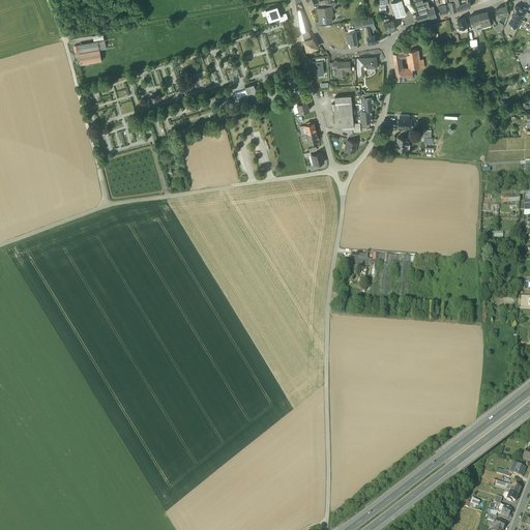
[(405,15),(400,0),(391,3),(393,9),(394,9),(396,17),(405,15)]
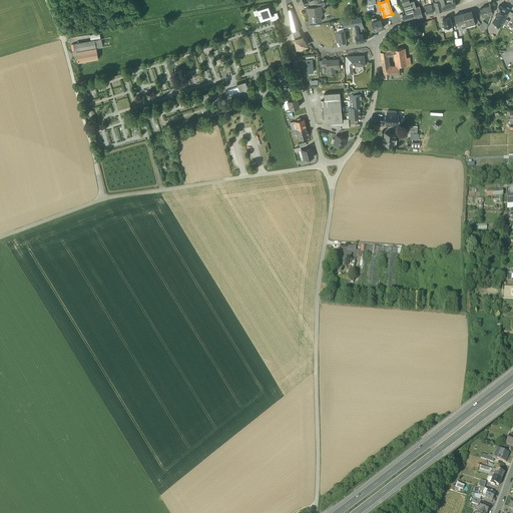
[(402,0),(403,2),(406,15),(414,13),(413,9),(411,4),(409,2),(408,0),(402,0)]
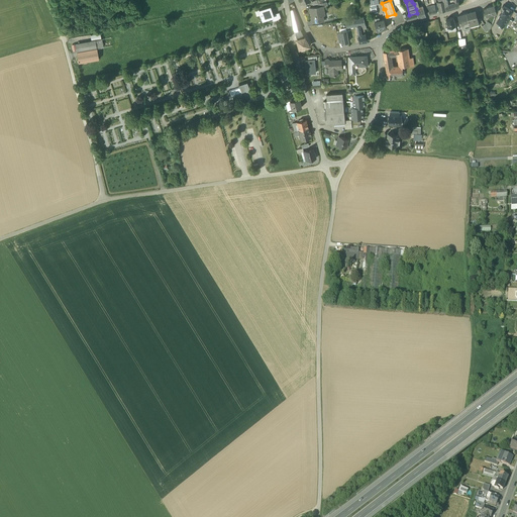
[(438,0),(439,2),(437,3),(440,12),(446,11),(444,6),(443,0),(438,0)]
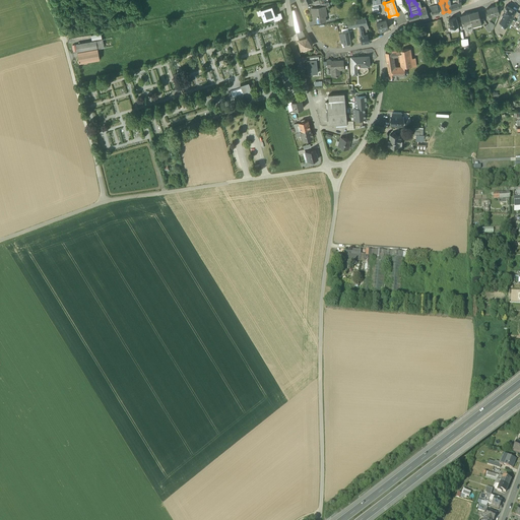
[(460,0),(455,0),(456,4),(450,5),(447,6),(449,11),(454,9),(462,7),(460,0)]
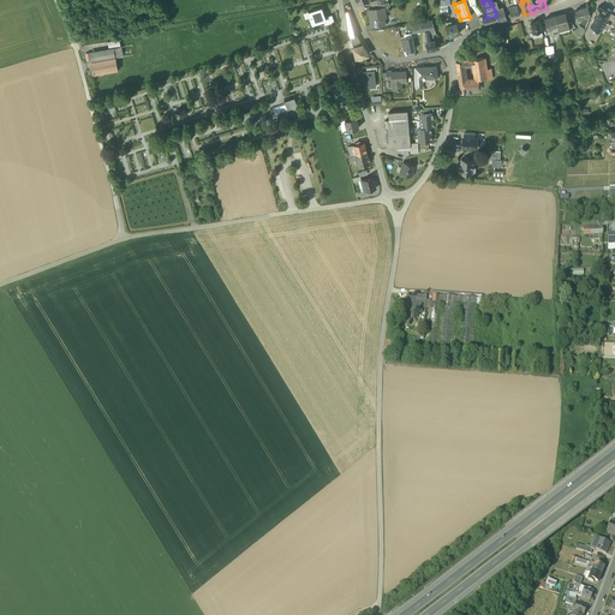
[(579,10),(575,11),(578,19),(590,16),(587,6),(579,9),(579,10)]
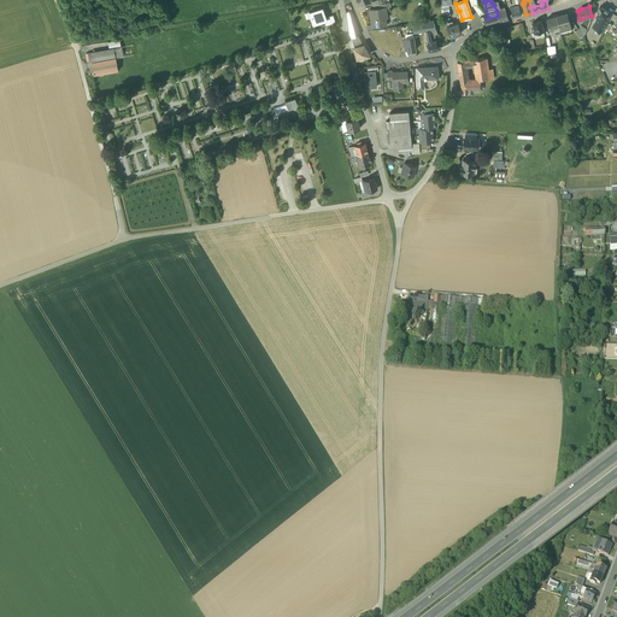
[(324,21),(327,21),(325,18),(322,7),(310,12),(313,24),(324,21)]
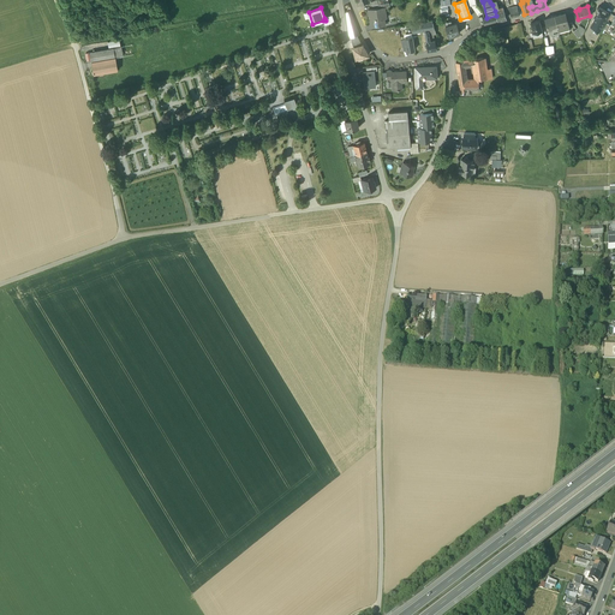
[(378,9),(368,11),(371,28),(383,25),(382,18),(387,18),(384,9),(384,7),(378,9)]
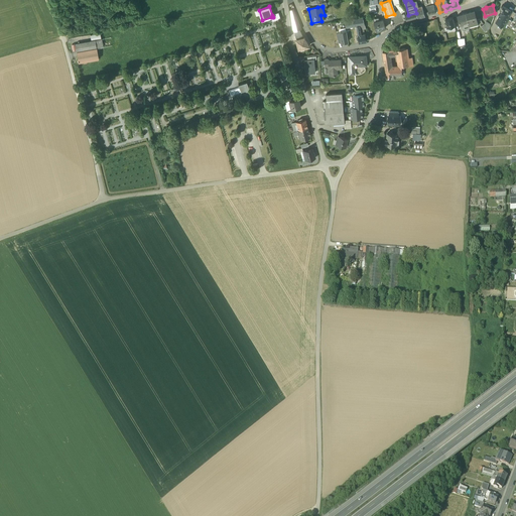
[(511,10),(503,6),(499,13),(500,14),(496,21),(503,24),(511,10)]
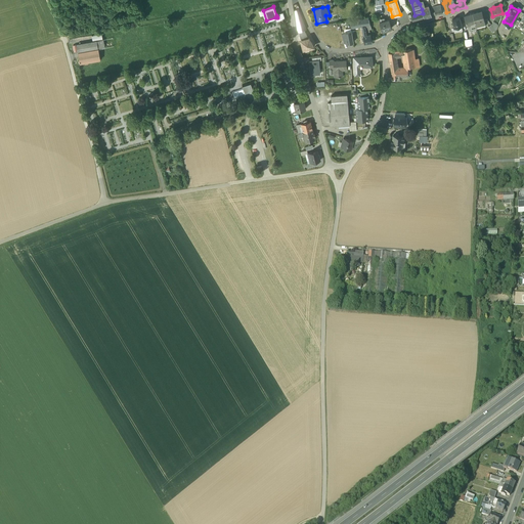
[(422,9),(423,13),(424,17),(425,18),(432,16),(429,7),(422,9)]
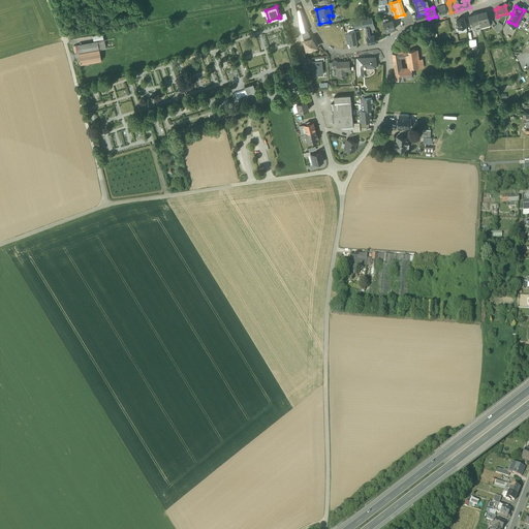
[(302,33),(309,30),(301,10),(298,11),(300,29),(302,33)]
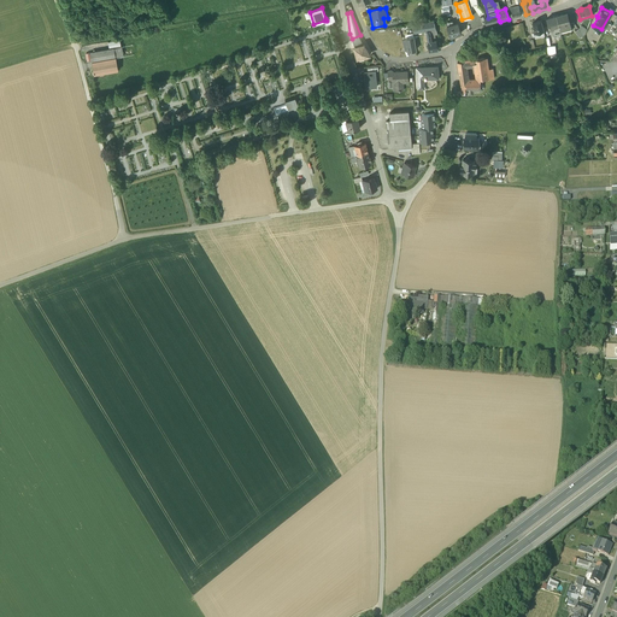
[(562,16),(556,17),(560,31),(571,29),(569,21),(566,13),(562,15),(562,16)]
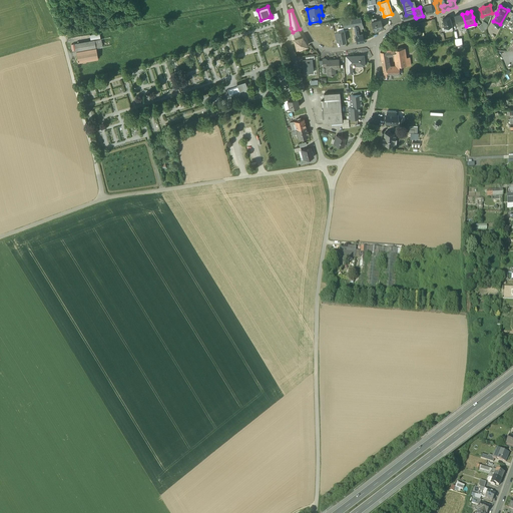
[(279,19),(277,13),(271,15),(272,17),(270,17),(271,22),(279,19)]
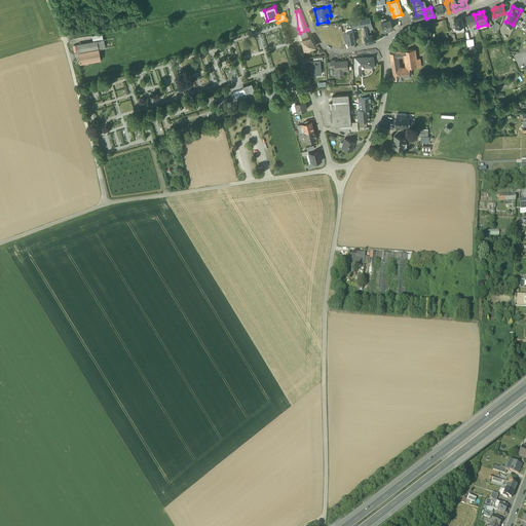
[(474,14),(466,16),(468,27),(471,26),(472,30),(478,28),(478,27),(474,14)]
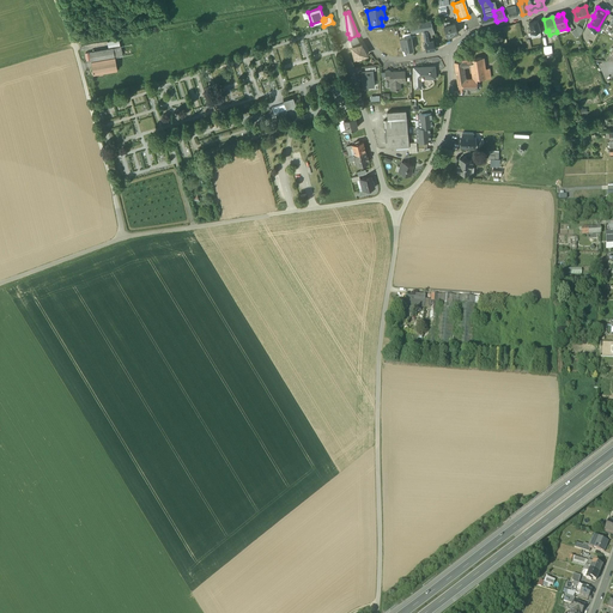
[(431,20),(410,25),(411,34),(423,31),(434,29),(431,20)]
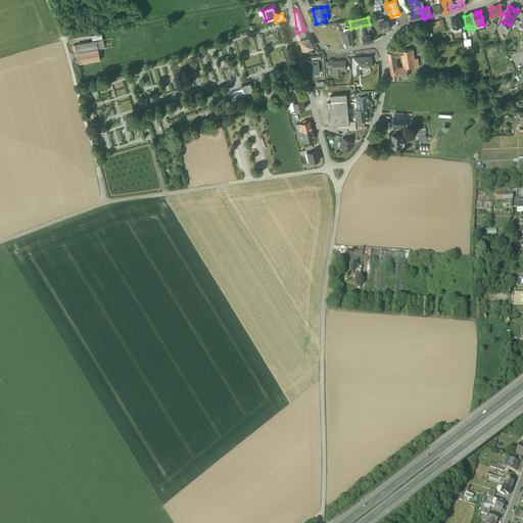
[(459,17),(452,20),(454,29),(453,30),(454,31),(462,29),(461,27),(459,17)]
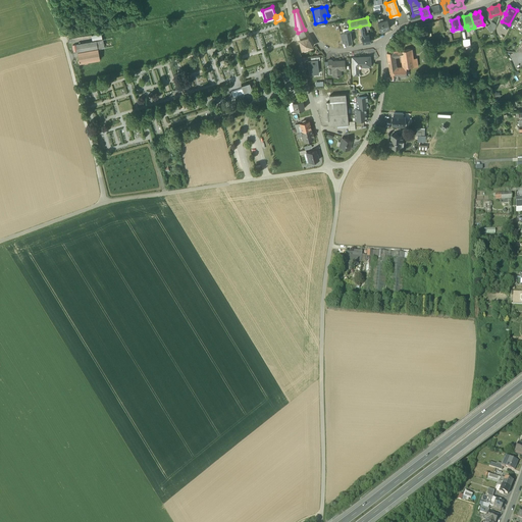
[(378,22),(380,32),(389,29),(387,20),(383,21),(378,22)]
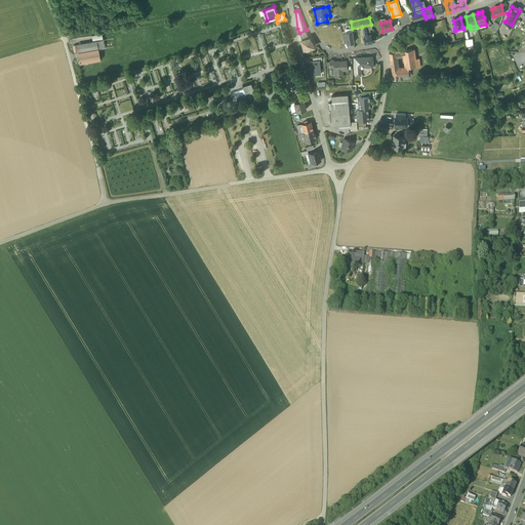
[(368,32),(366,33),(366,30),(363,31),(365,44),(372,43),(371,35),(369,35),(368,32)]
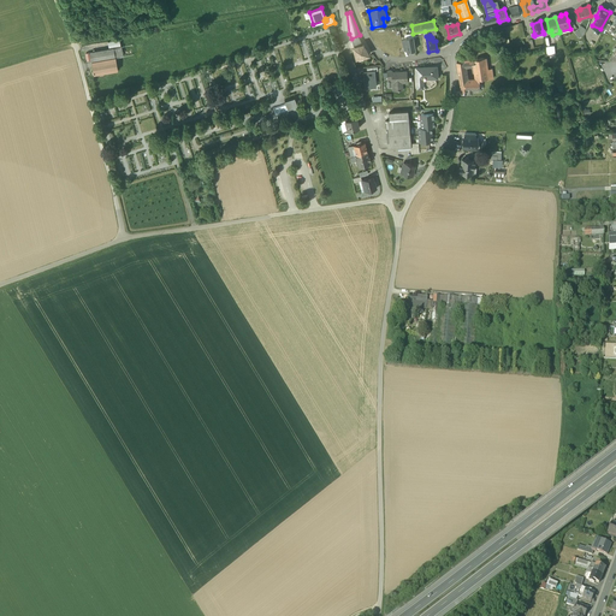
[(413,37),(406,39),(407,51),(407,52),(415,49),(413,37)]
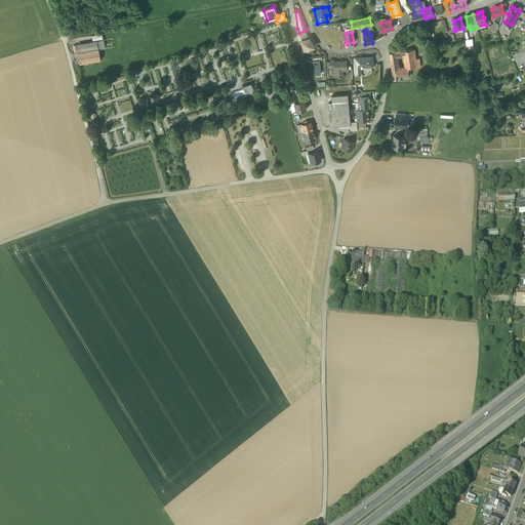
[(310,39),(301,41),(304,50),(314,47),(312,43),(311,43),(311,41),(310,39)]
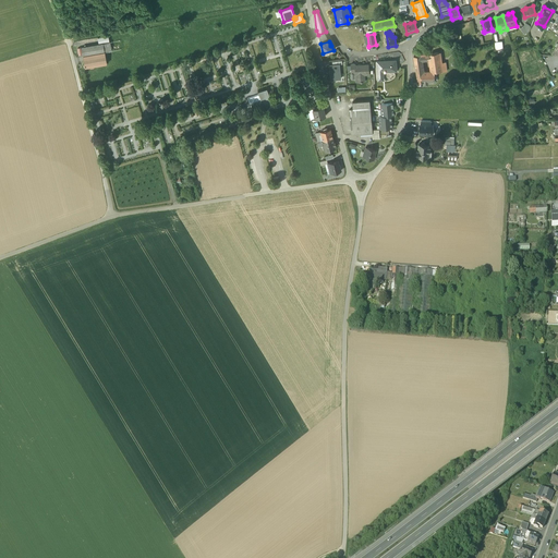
[(110,43),(82,48),(83,57),(105,52),(111,51),(110,43)]
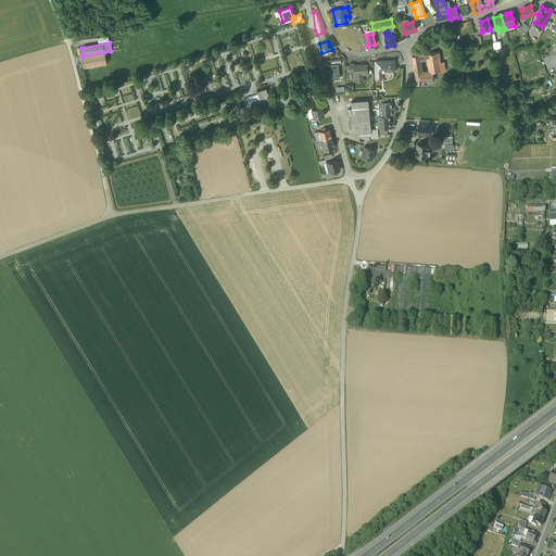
[(104,52),(83,57),(85,67),(106,64),(104,52)]
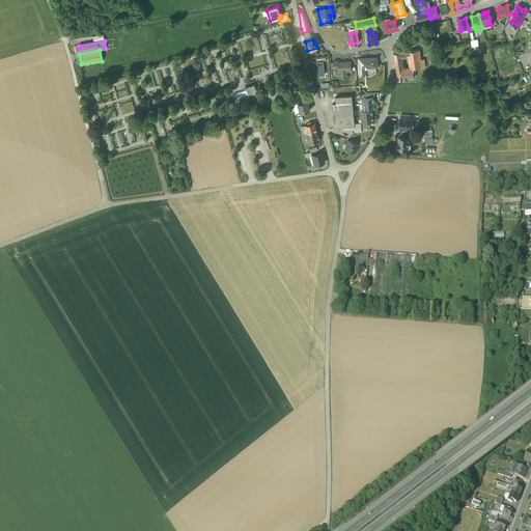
[(401,59),(400,57),(402,57),(409,56),(410,67),(411,67),(414,68),(421,67),(418,50),(417,50),(393,54),(395,64),(401,63),(401,59)]
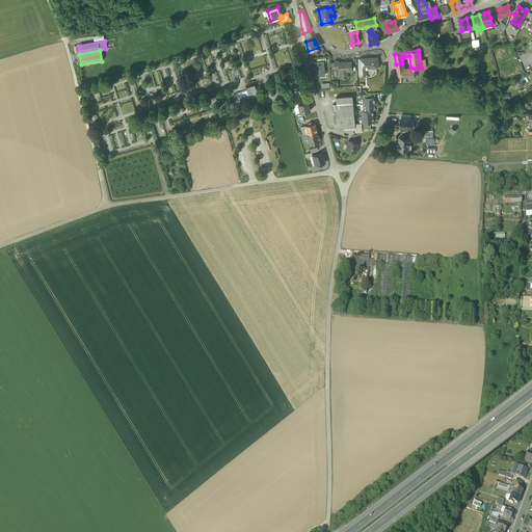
[(377,57),(360,59),(361,77),(366,77),(365,72),(364,68),(366,68),(367,67),(378,67),(377,57)]
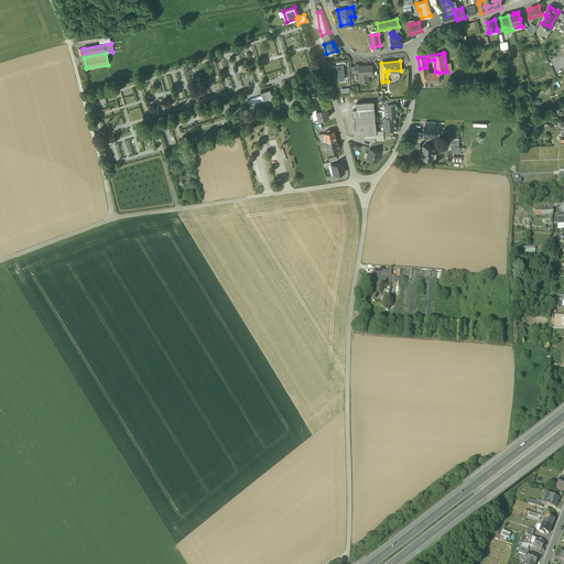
[(334,80),(344,79),(343,65),(336,66),(333,66),(334,80)]
